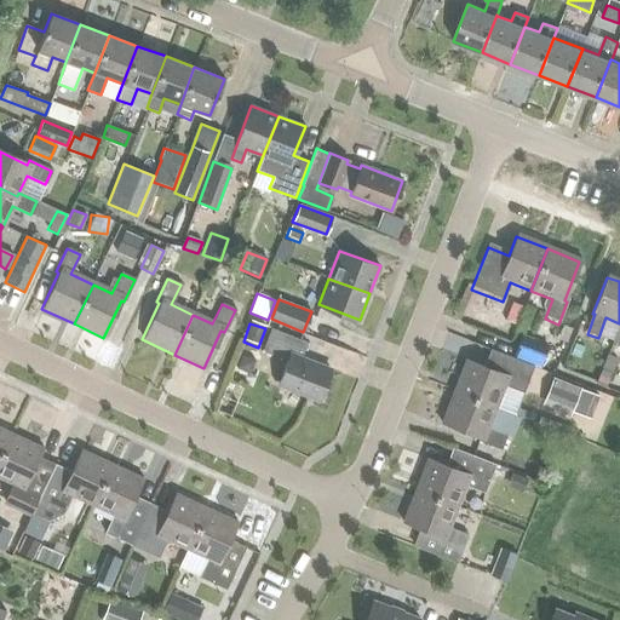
[(271,328),(263,350),(287,360),(277,383),(319,399),(331,369),(302,357),(308,342),(271,328)]
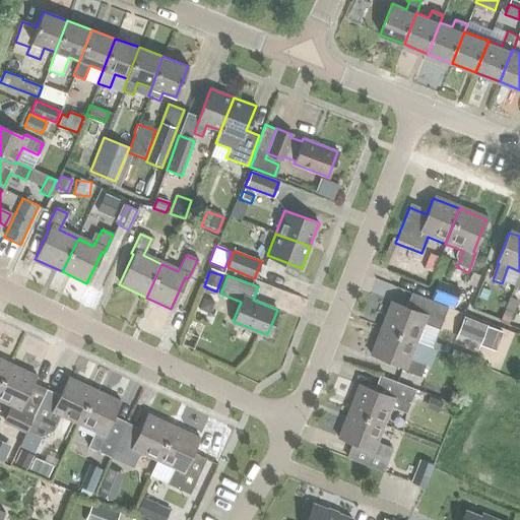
[(453,311),(461,289),(437,280),(429,302),(453,311)]
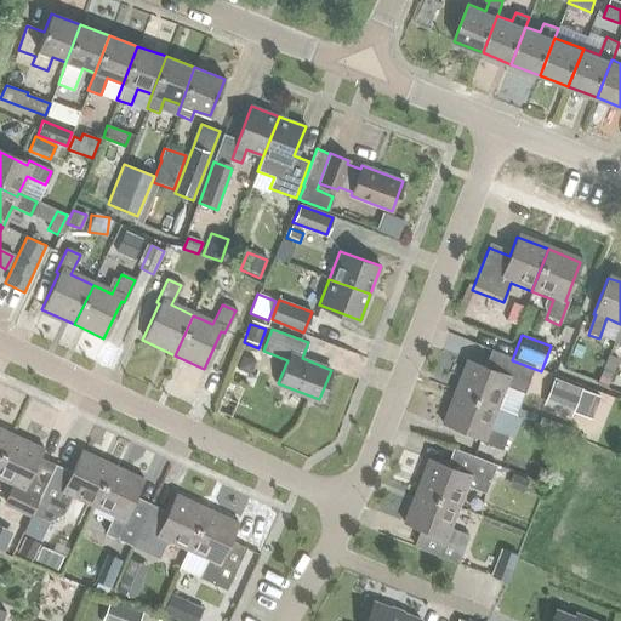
[(576,343),(571,355),(580,359),(585,347),(576,343)]
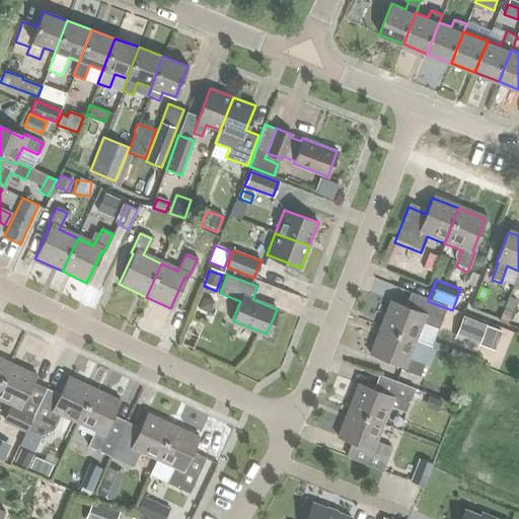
[(388,301),(378,328),(414,342),(420,324),(437,330),(441,319),(445,308),(428,301),(410,294),(404,308),(388,301)]
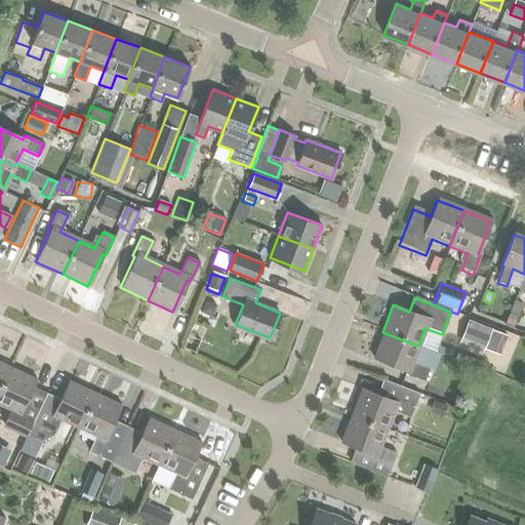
[(518,315),(522,304),(515,300),(511,312),(518,315)]
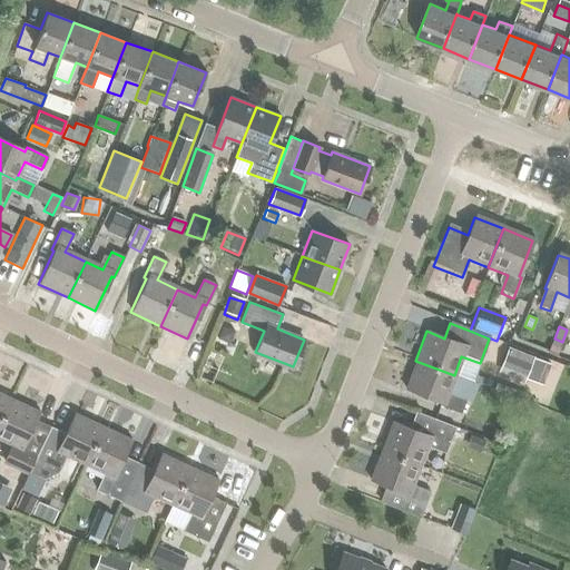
[(533,357),(529,355),(509,347),(499,373),(523,383),(533,357)]
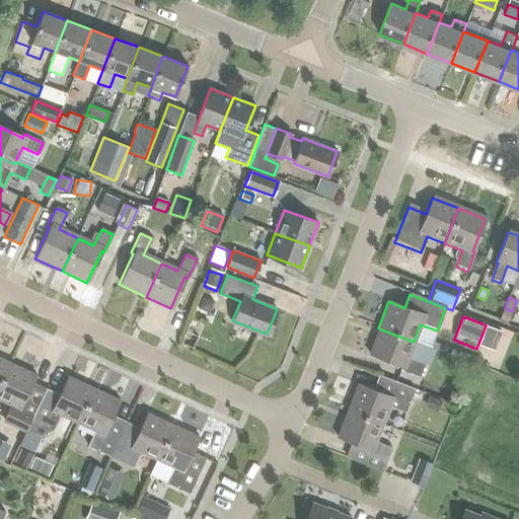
[(368,355),(400,367),(399,370),(418,377),(423,366),(406,360),(414,342),(378,328),(368,355)]
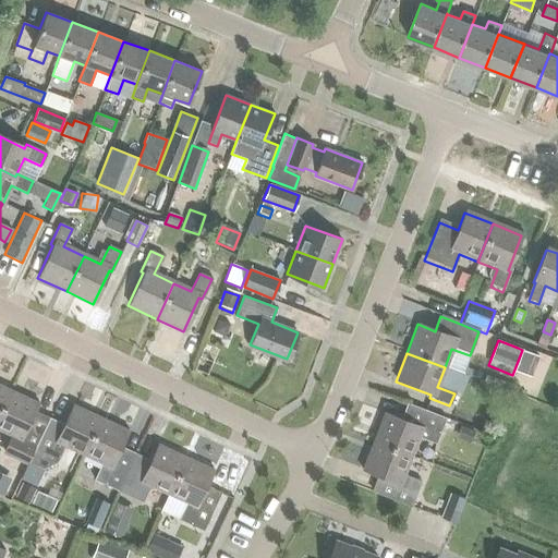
[(0,410),(10,390),(0,385),(0,410)]
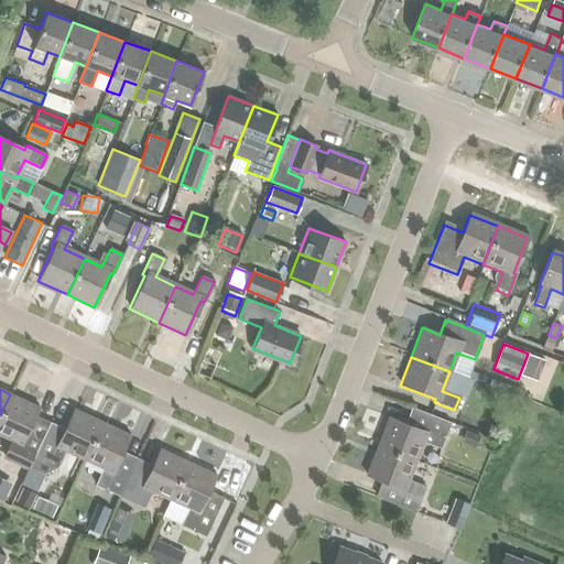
[(38,407),(10,394),(0,414),(0,435),(11,441),(3,457),(26,468),(40,442),(24,435),(38,407)]
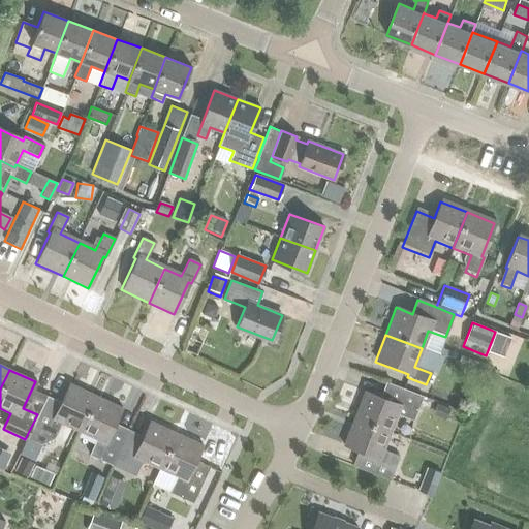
[(363,392),(352,418),(387,433),(395,414),(411,422),(422,398),(384,383),(378,398),(363,392)]
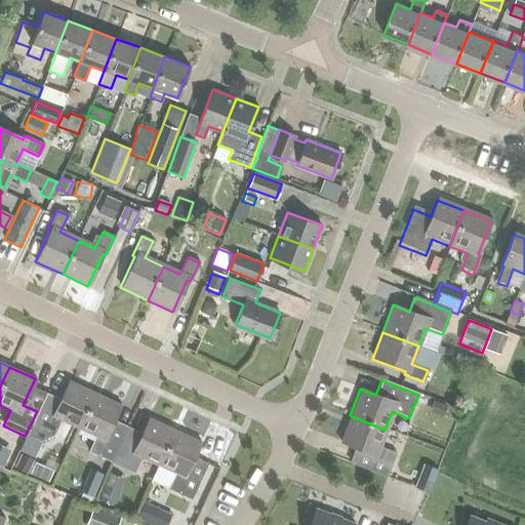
[(61,419),(78,428),(94,394),(68,381),(59,400),(45,394),(26,436),(41,442),(45,432),(53,436),(61,419)]
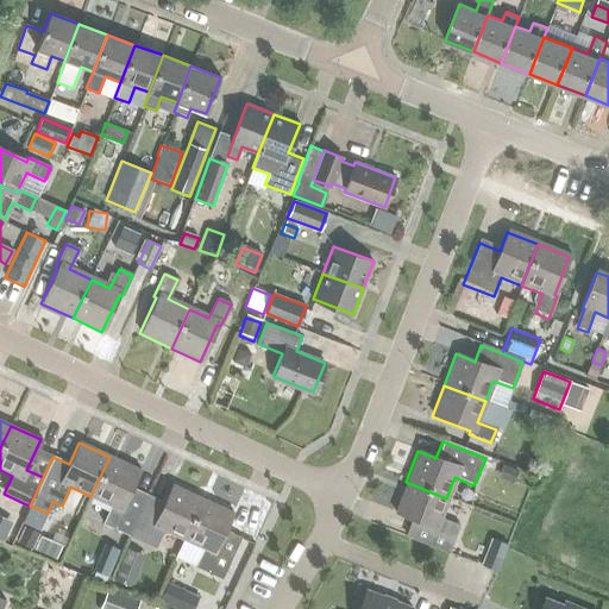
[(138,470),(110,457),(90,496),(110,504),(101,523),(129,535),(148,495),(131,488),(138,470)]
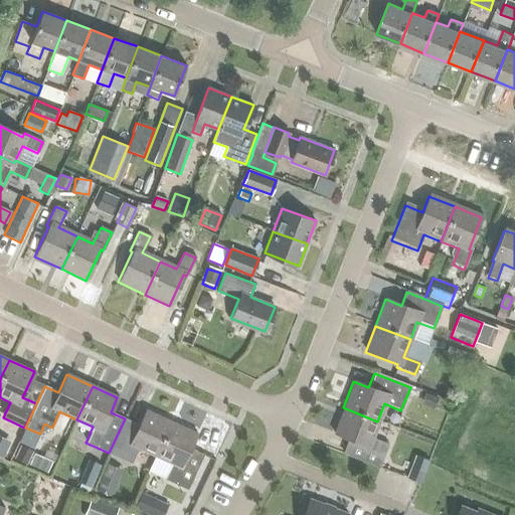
[(420,403),(433,408),(438,396),(424,392),(420,403)]
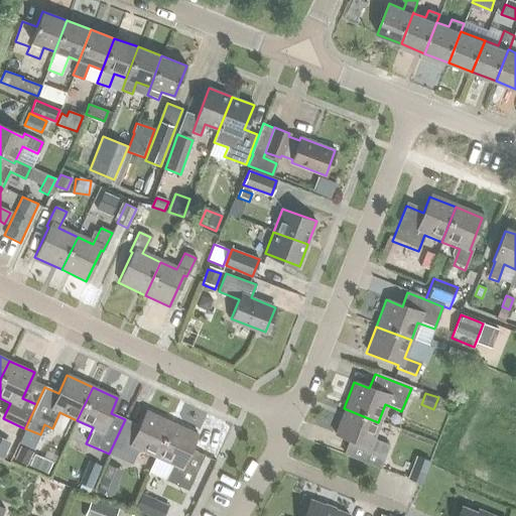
[(388,446),(372,439),(378,422),(344,408),(333,434),(349,440),(343,456),(379,470),(388,446)]
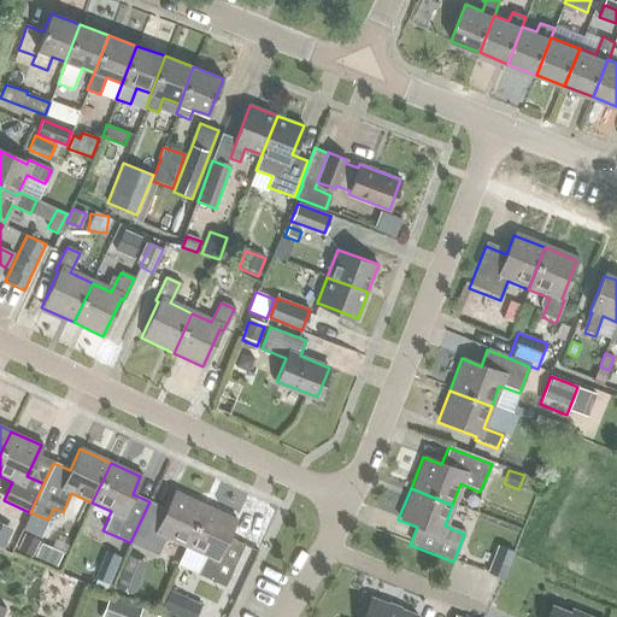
[(186,546),(205,505),(175,492),(166,510),(150,501),(130,542),(157,556),(165,536),(186,546)]
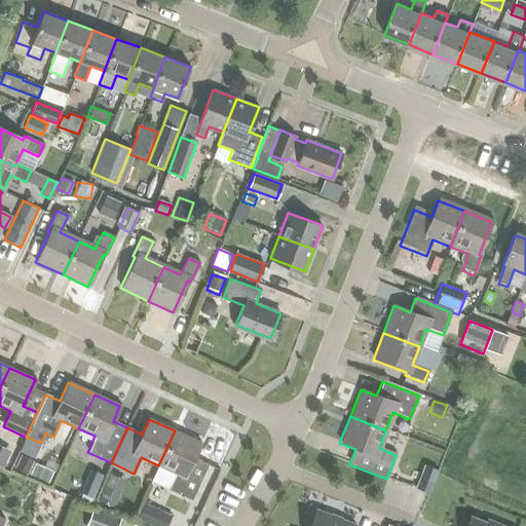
[(191,499),(207,464),(193,458),(200,443),(175,430),(158,465),(176,474),(168,489),(191,499)]
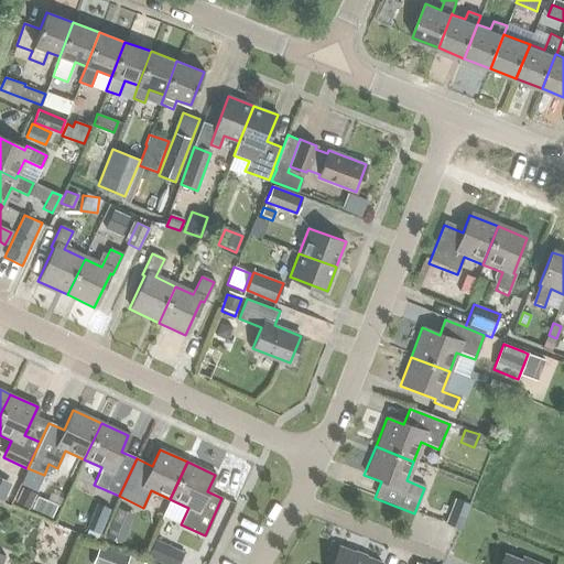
[(0,494),(6,496),(11,480),(0,476),(0,494)]
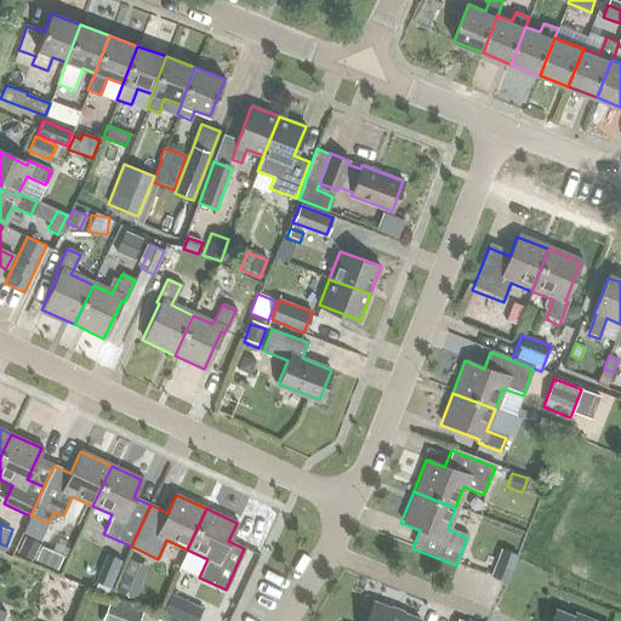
[(23,537),(15,556),(28,562),(36,543),(23,537)]
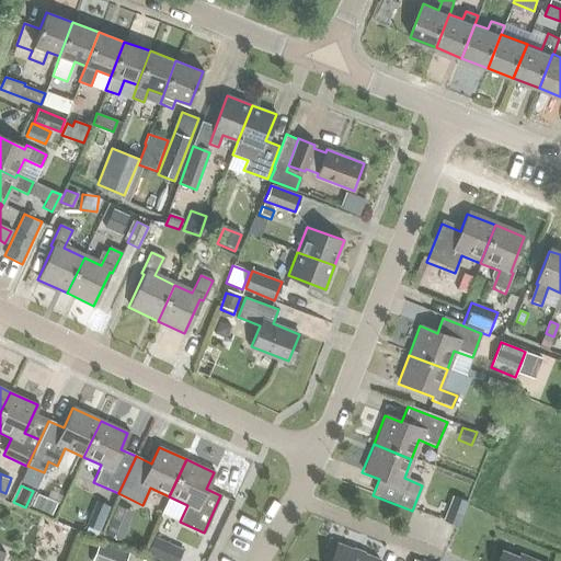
[(451,493),(442,521),(457,526),(468,499),(451,493)]
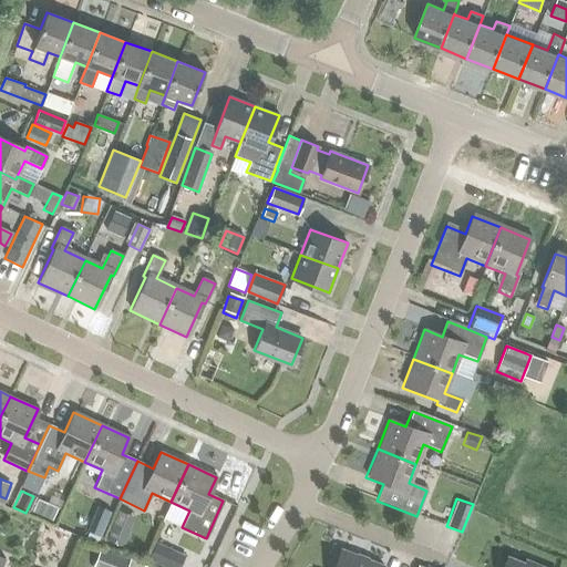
[(96,505),(86,531),(101,537),(111,512),(96,505)]
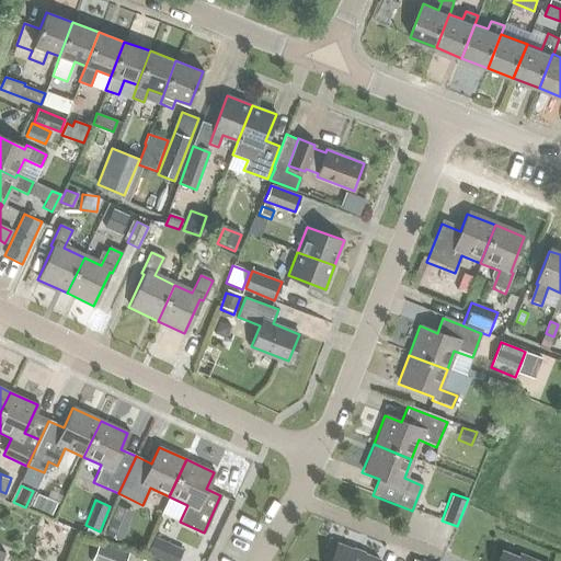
[(112,516),(104,534),(116,538),(123,521),(112,516)]
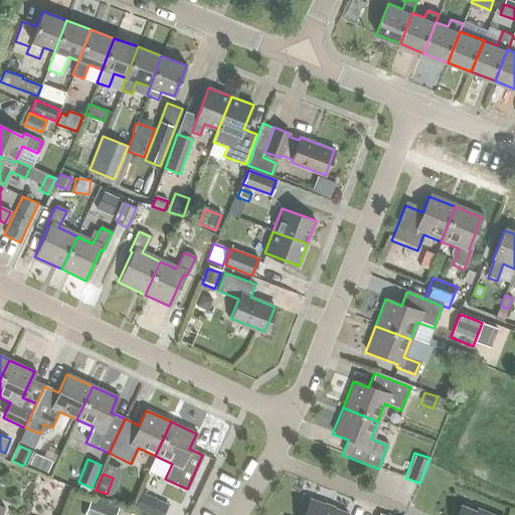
[(141,495),(134,509),(146,514),(163,514),(167,506),(141,495)]
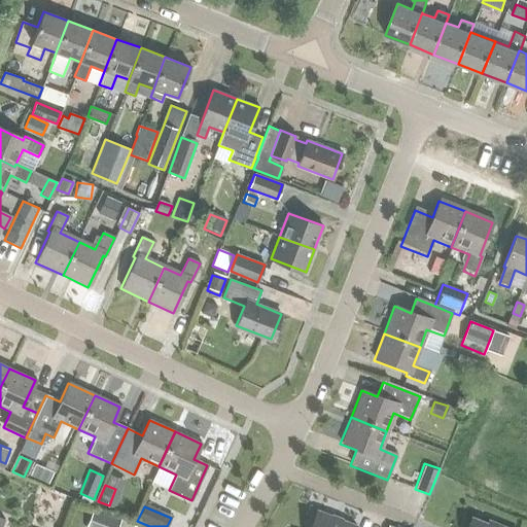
[(118,526),(121,519),(93,508),(85,526),(118,526)]
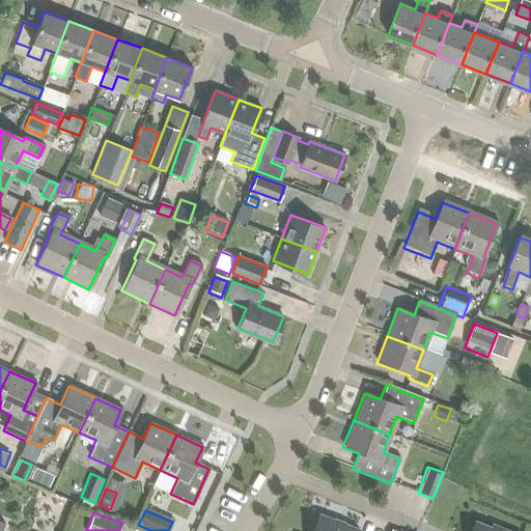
[(359,530),(319,515),(313,530),(359,530)]
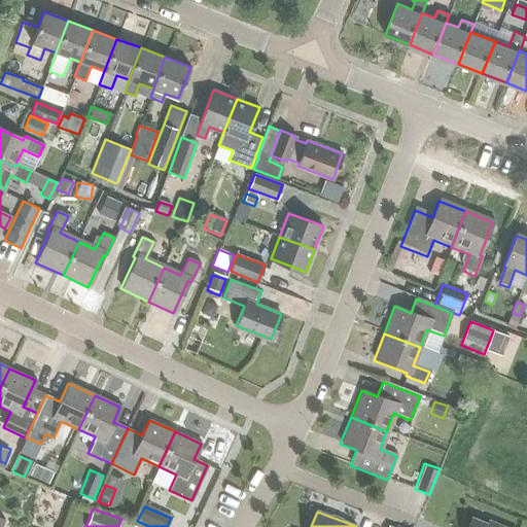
[(504,526),(489,521),(488,524),(472,518),(468,526),(504,526)]
